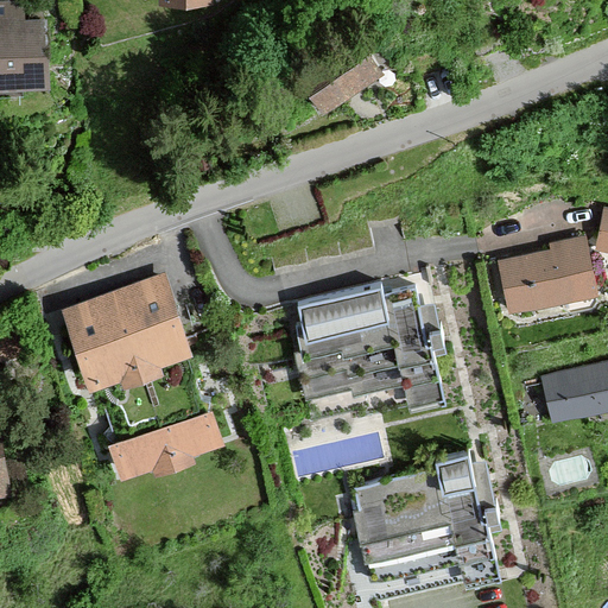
[(25,0),(0,0),(0,92),(50,92),(48,19),(25,20),(25,0)]
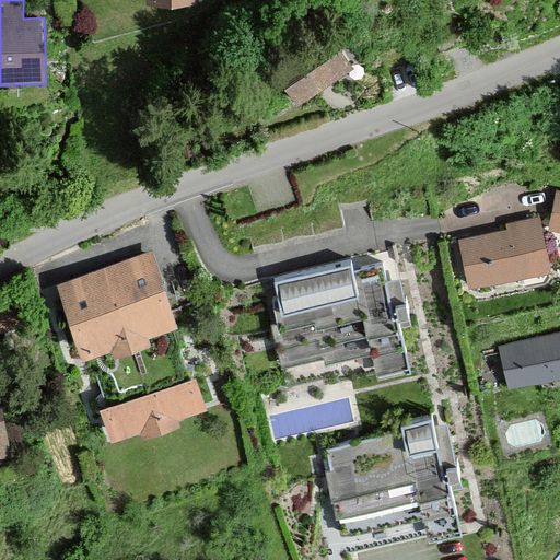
[(331,36),(275,76),(296,107),(353,69),(331,36)]
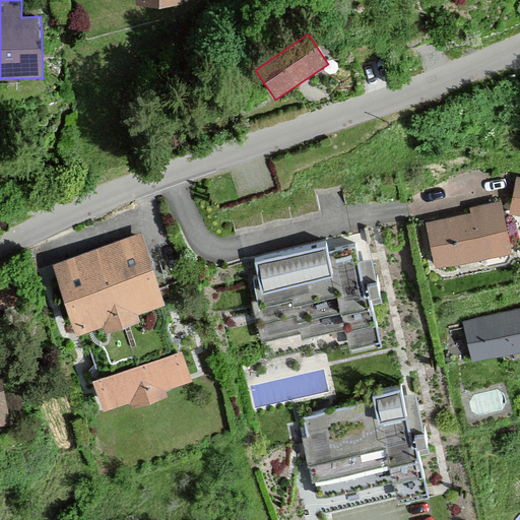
[(519,177),(516,177),(509,214),(519,216),(519,177)]
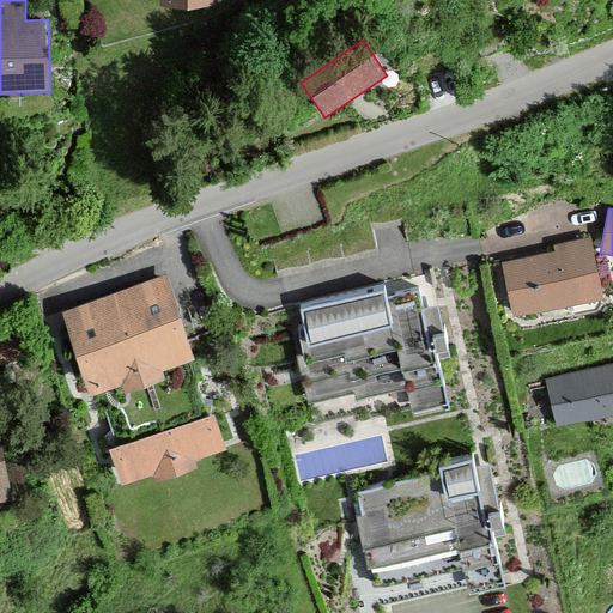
[(556,252),(502,262),(513,317),(604,299),(592,237),(553,246),(556,252)]
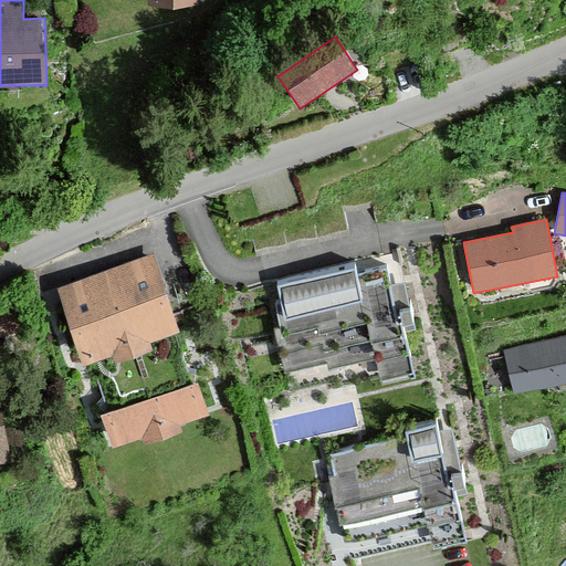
[(154,254),(104,271),(134,357),(153,350),(150,344),(180,333),(154,254)]
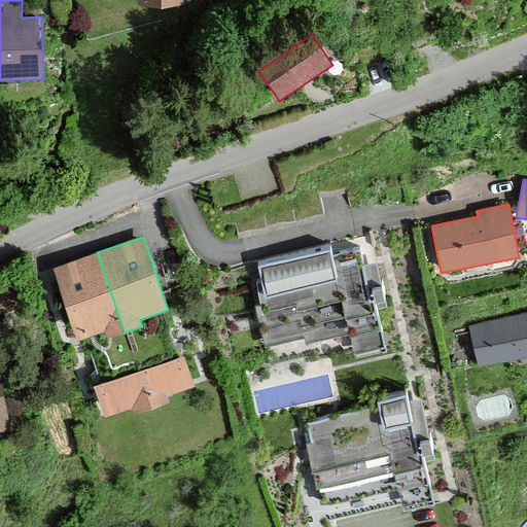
[(352,242),(233,275),(255,370),(380,341),(352,242)]
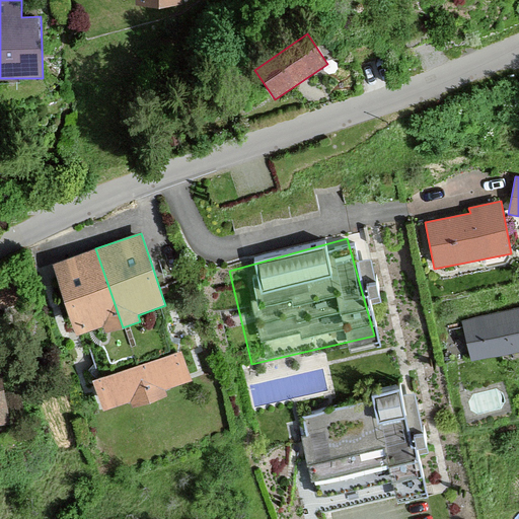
[(123,327),(95,248),(52,265),(77,336),(103,326),(105,334),(123,327)]
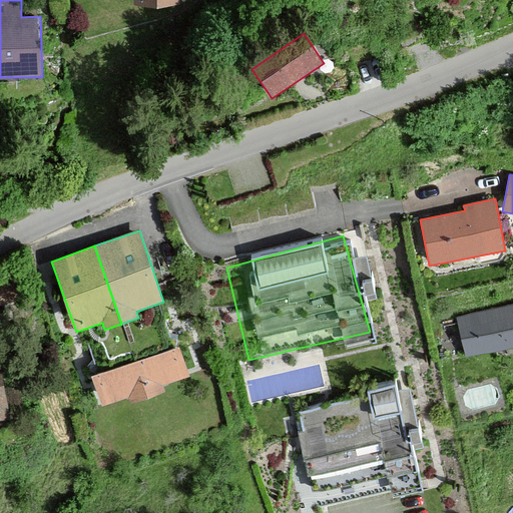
[(512,304),(456,318),(466,359),(512,347),(512,304)]
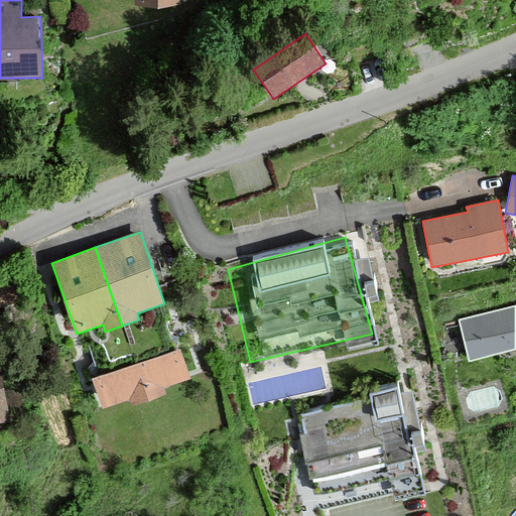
[(136,364),(148,400),(166,394),(164,388),(190,379),(180,349),(136,364)]
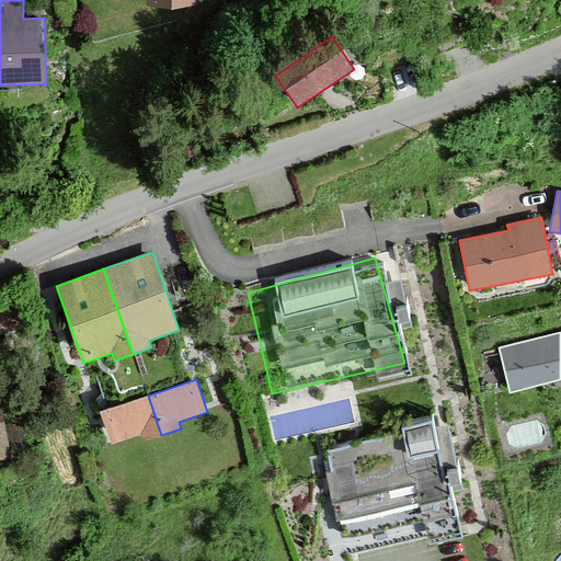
[(0,459),(11,458),(0,386),(0,459)]
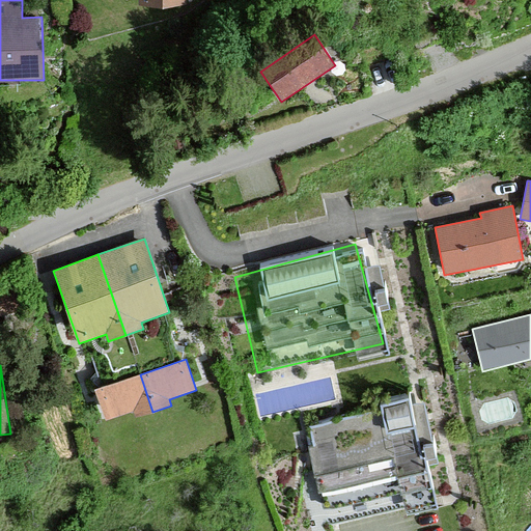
[(136,418),(152,412),(140,374),(94,390),(105,421),(134,412),(136,418)]
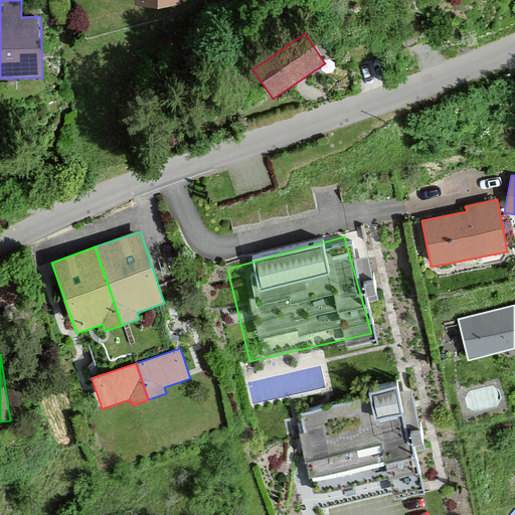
[(394,398),(280,422),(296,514),(297,514),(414,489),(394,398)]
